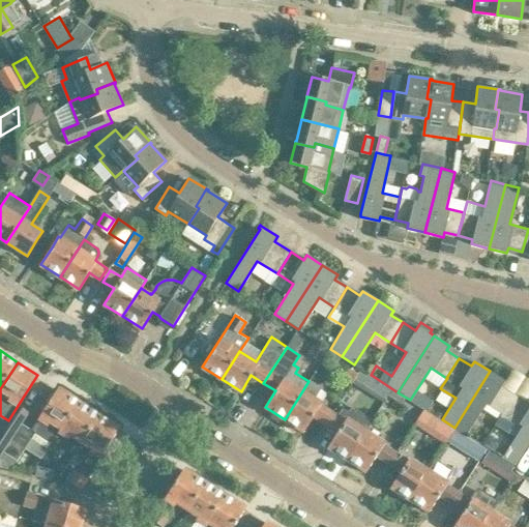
[(349,368),(342,378),(352,385),(354,383),(359,374),(349,368)]
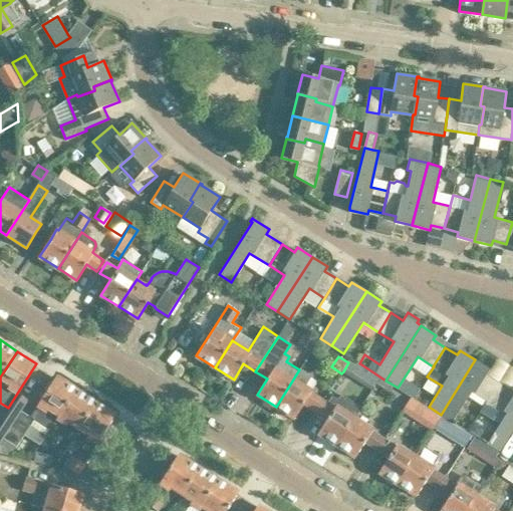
[(348,362),(343,371),(353,377),(361,364),(359,363),(351,358),(348,362)]
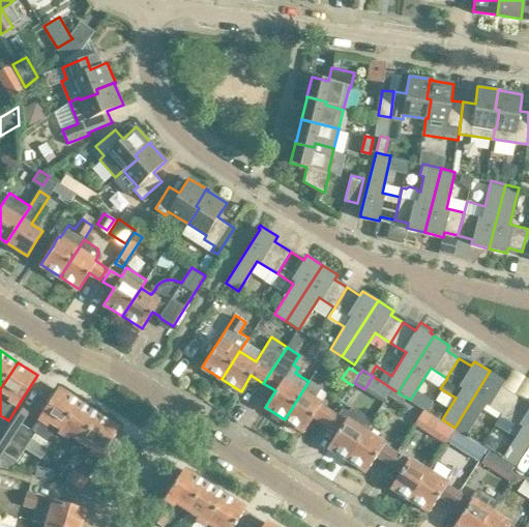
[(501,415),(515,393),(502,385),(505,381),(490,371),(454,428),(466,435),(487,403),(501,412),(500,414),(501,415)]
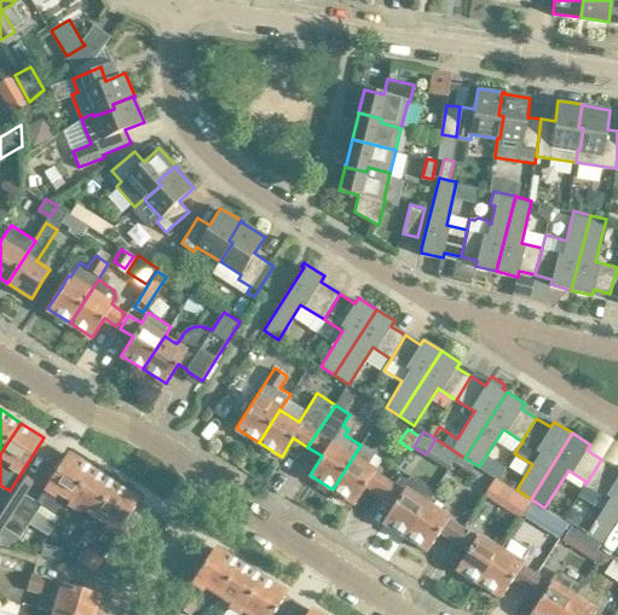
[(379,492),(387,479),(377,473),(379,473),(369,466),(377,453),(362,444),(361,445),(333,489),(354,503),(367,485),(379,492)]
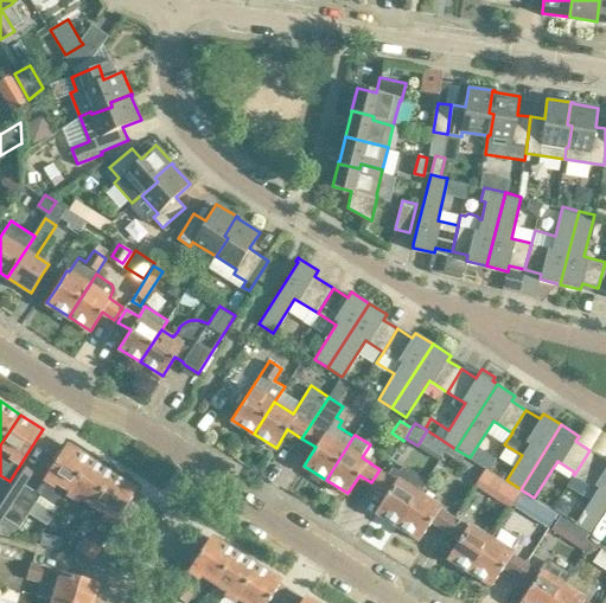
[(6,513),(0,521),(0,531),(4,533),(12,520),(20,525),(29,512),(39,494),(58,506),(67,492),(89,459),(67,443),(53,463),(45,478),(37,489),(26,482),(6,513)]
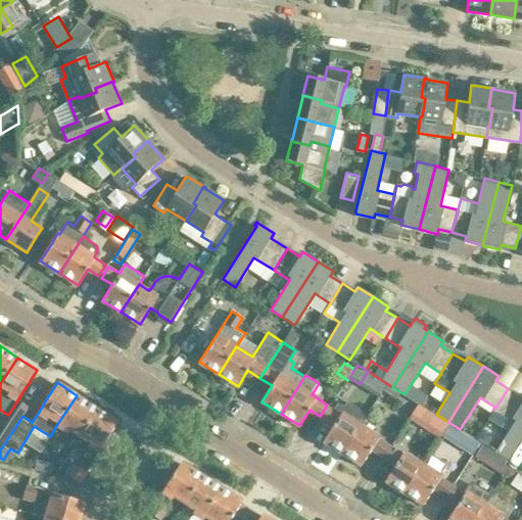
[(521,396),(508,388),(494,410),(514,422),(495,452),(507,459),(508,460),(521,437),(521,396)]
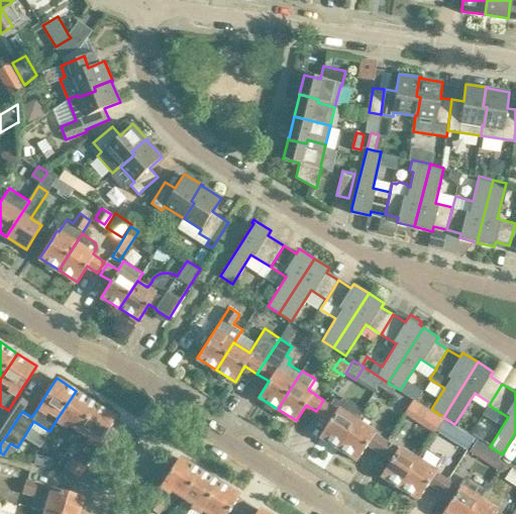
[(76,391),(57,419),(68,426),(71,422),(80,428),(96,403),(76,391)]
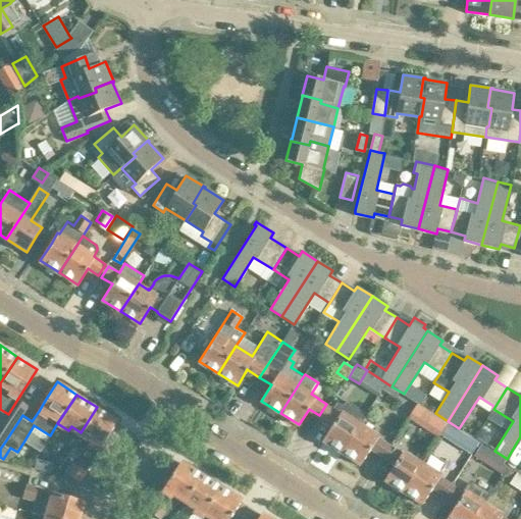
[(5,419),(0,426),(0,437),(5,442),(22,415),(29,405),(18,398),(8,414),(5,419)]
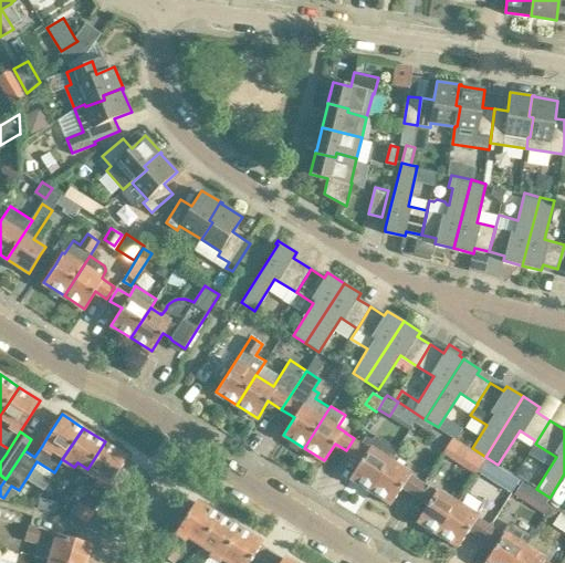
[(370,490),(390,460),(399,446),(377,433),(374,438),(366,435),(361,442),(357,440),(349,452),(362,460),(351,477),(370,490)]
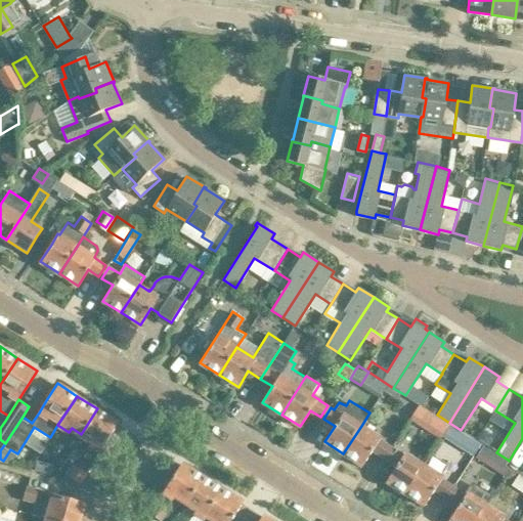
[(97,408),(81,434),(91,440),(89,444),(99,451),(118,422),(97,408)]
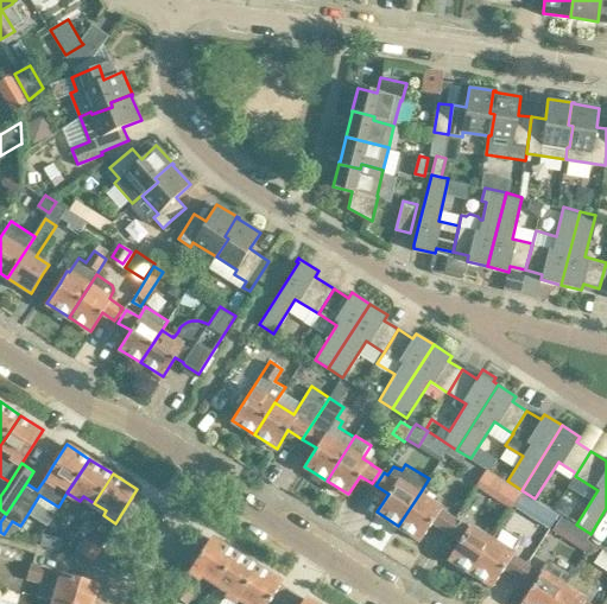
[(505,479),(494,496),(511,507),(512,504),(516,498),(522,490),(507,481),(505,479)]
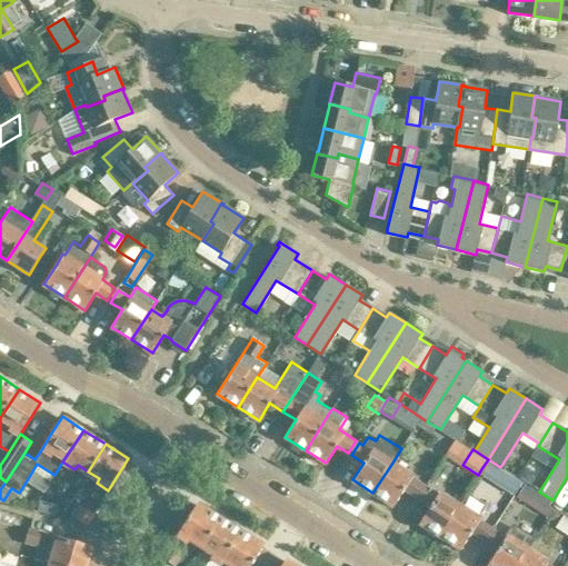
[(482,467),(479,473),(514,494),(522,480),(500,467),(488,459),(482,467)]
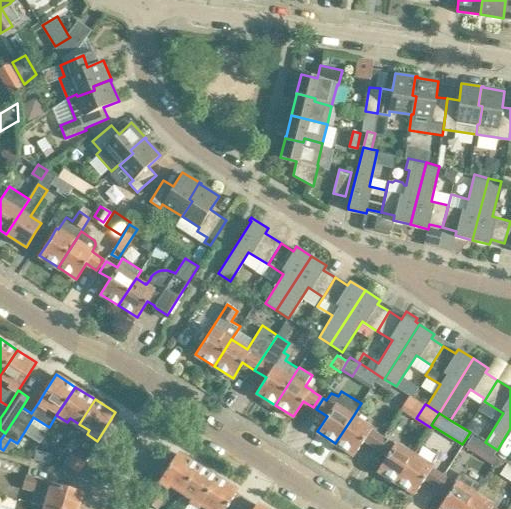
[(374,446),(381,435),(371,429),(371,428),(353,416),(335,443),(354,455),(364,439),(374,446)]
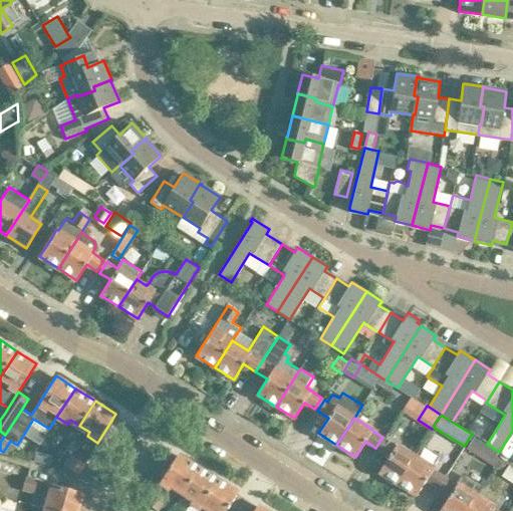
[(474,436),(467,447),(478,454),(485,443),(474,436)]
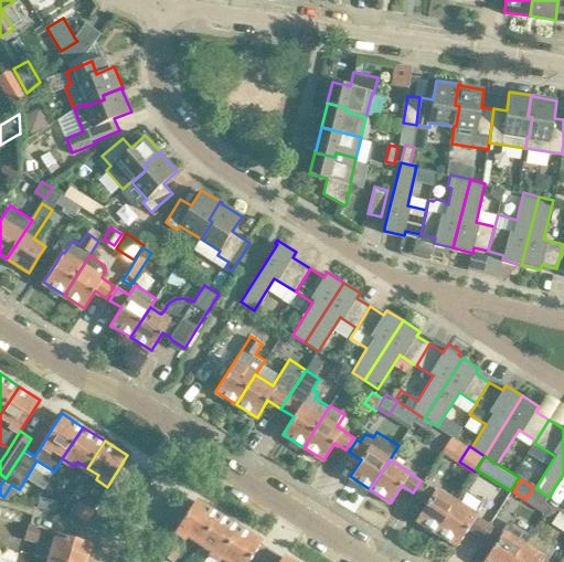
[(437,532),(456,501),(436,489),(435,489),(424,483),(416,495),(427,501),(417,519),(437,532)]
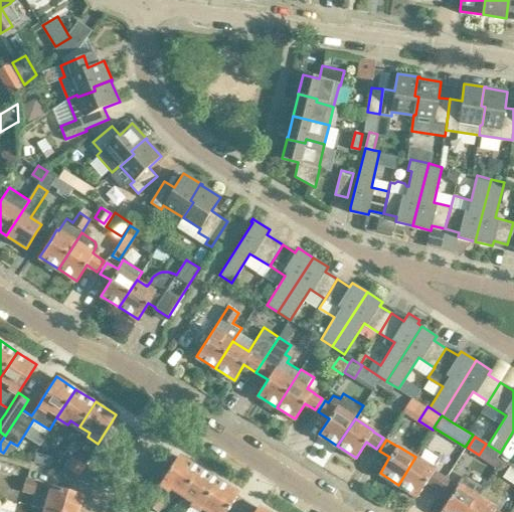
[(37,452),(34,461),(50,465),(52,455),(37,452)]
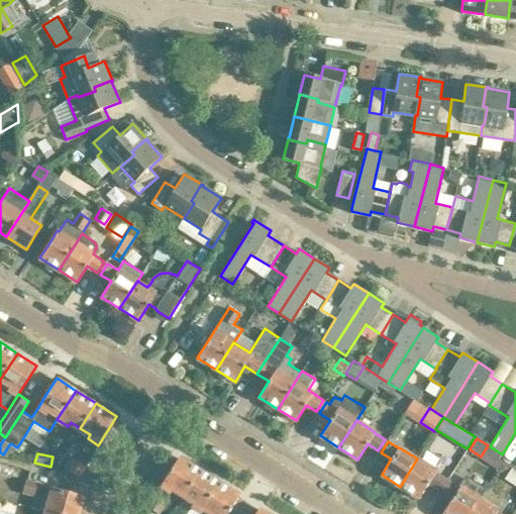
[(85,467),(75,459),(66,453),(60,464),(79,476),(85,467)]
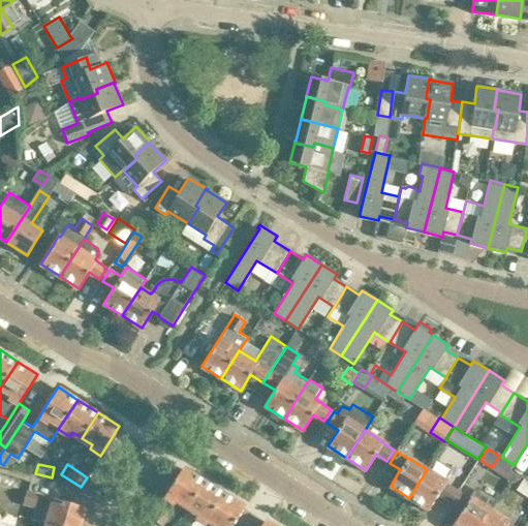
[(187,507),(205,481),(184,467),(164,497),(175,503),(177,500),(187,507)]
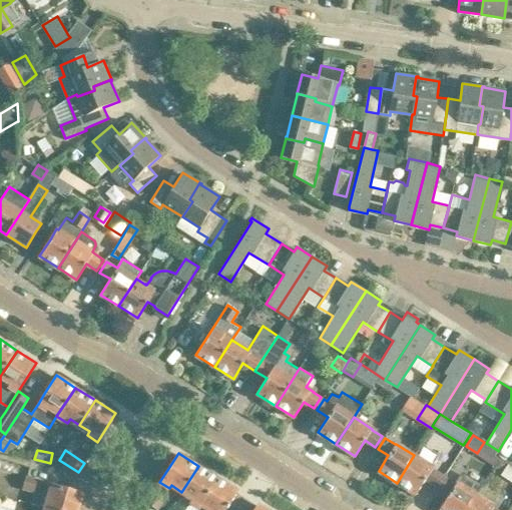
[(436,485),(443,474),(432,468),(433,467),(414,455),(397,483),(416,494),(426,479),(436,485)]
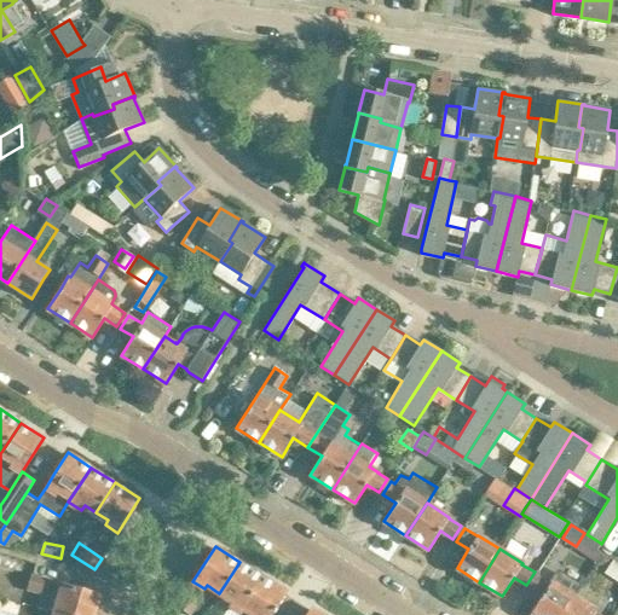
[(240,611),(263,576),(240,562),(219,593),(232,602),(230,605),(240,611)]
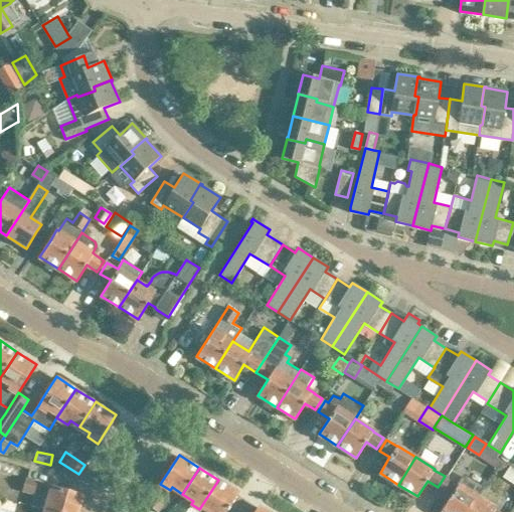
[(26,478),(23,489),(35,493),(31,505),(45,509),(56,511),(77,511),(82,494),(63,489),(48,485),(48,484),(26,478)]
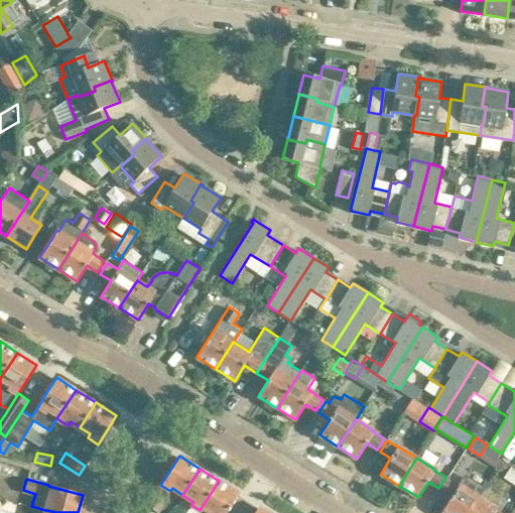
[(442,512),(467,512),(478,497),(460,485),(459,486),(448,480),(441,490),(452,497),(441,512),(442,512)]
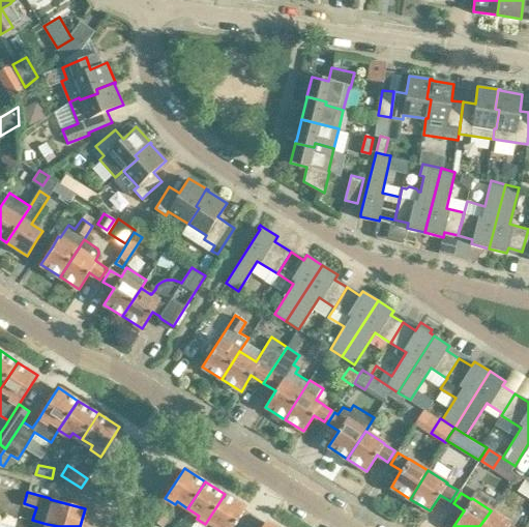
[(233,526),(245,507),(225,494),(205,524),(206,525),(208,522),(216,526),(233,526)]
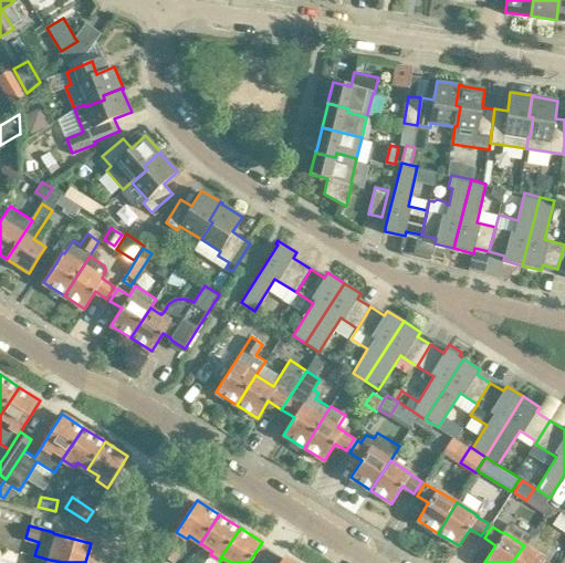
[(169,543),(161,554),(174,562),(180,550),(169,543)]
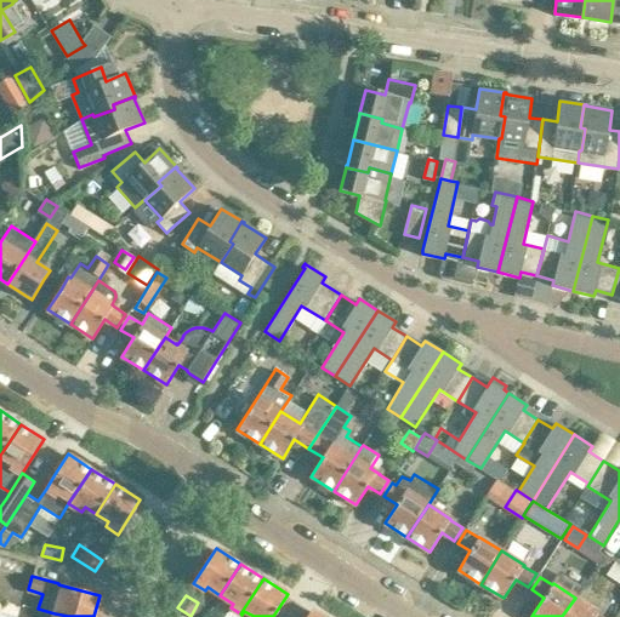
[(24,615),(27,601),(4,598),(3,611),(24,615)]
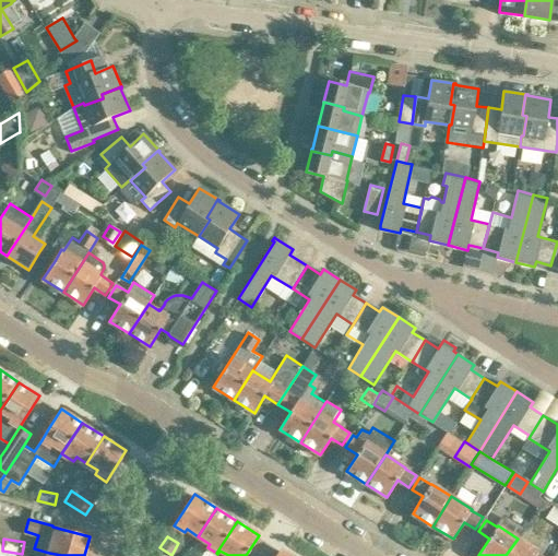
[(543,555),(537,553),(538,552),(518,539),(506,555),(543,555)]
